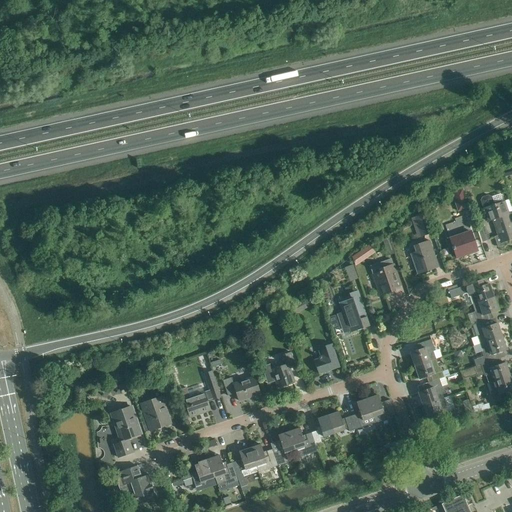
[(462,186),(461,186),(463,190),(466,191),(469,190),(471,186),(469,183),(466,182),(463,183),(462,184),(462,186)]
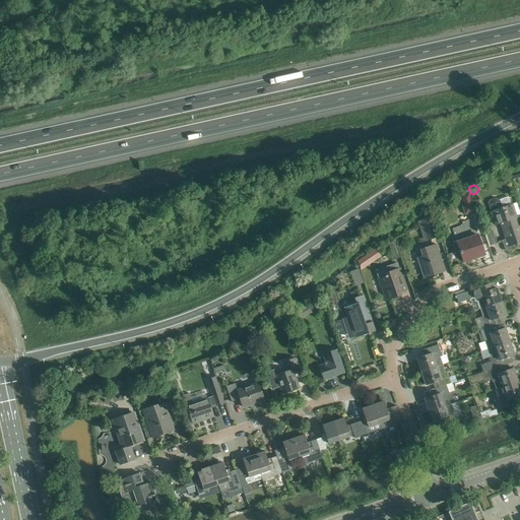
[(458,195),(465,214),(475,210),(469,191),(458,195)]
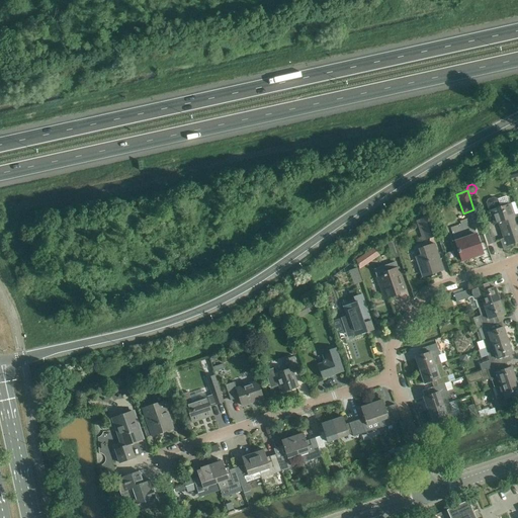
[(488,200),(487,202),(489,210),(494,224),(499,223),(505,241),(500,242),(503,250),(510,247),(509,245),(517,242),(517,225),(514,214),(510,203),(509,197),(506,196),(496,199),(493,198),(488,200)]
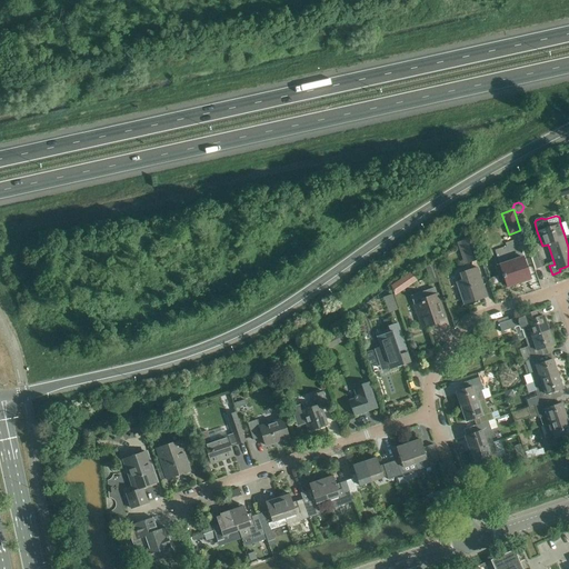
[(472,237),(460,241),(468,262),(479,258),(472,237)]
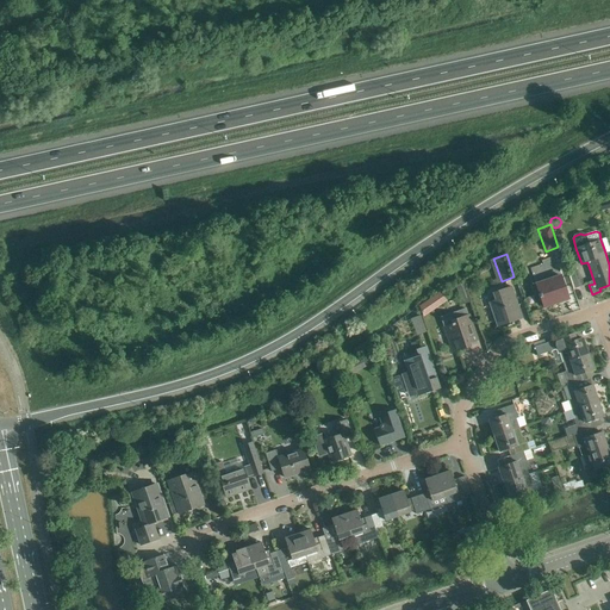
[(543,306),(559,302),(568,298),(554,256),(541,260),(542,263),(530,268),(543,306)]
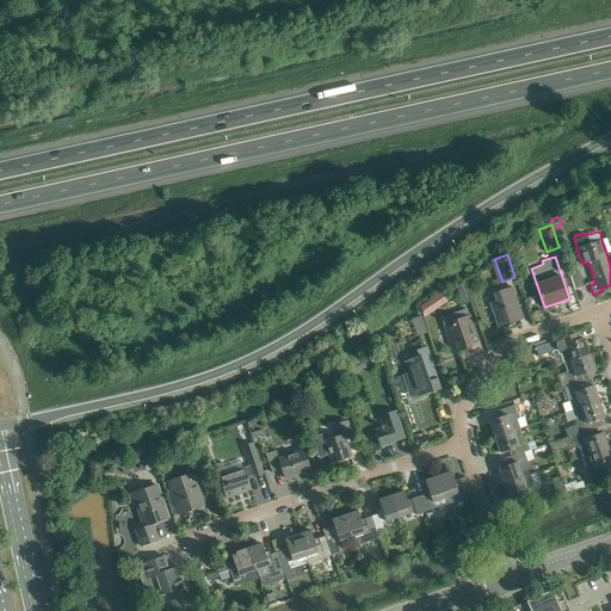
[(579,270),(571,272),(575,288),(584,285),(579,270)]
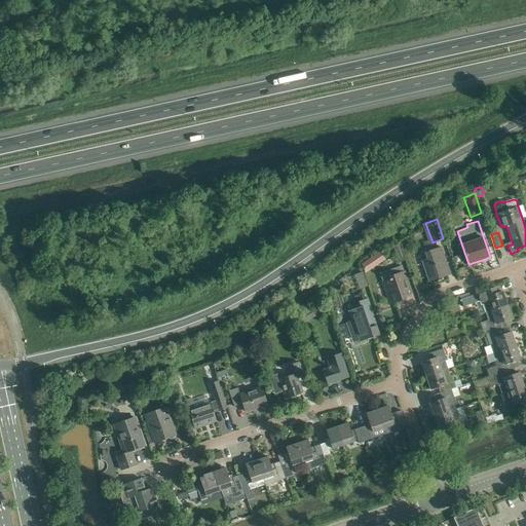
[(421,260),(428,282),(450,274),(441,247),(424,252),(427,258),(421,260)]
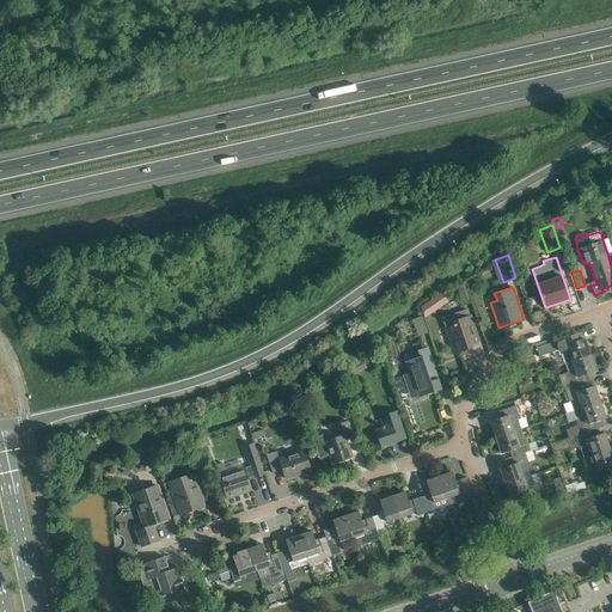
[(469,294),(461,295),(464,301),(465,306),(472,304),(470,300),(469,294)]
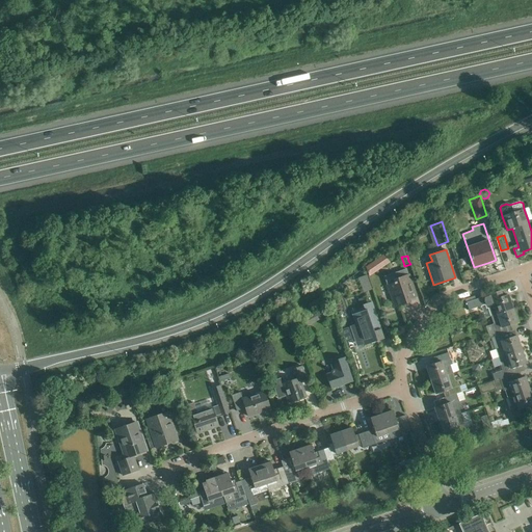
[(371,263),(367,266),(370,274),(376,269),(371,263)]
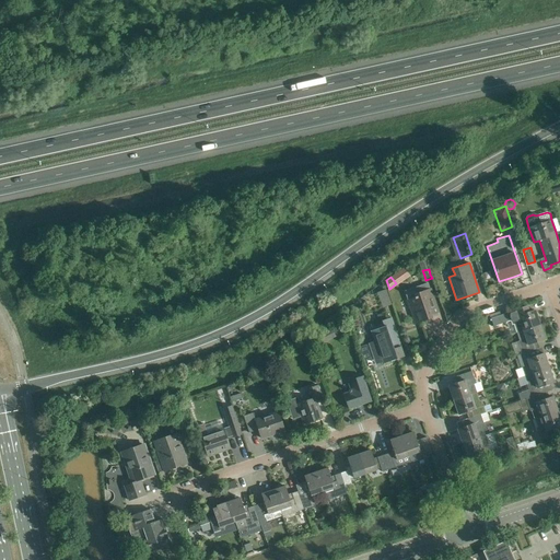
[(428,283),(405,291),(417,324),(431,318),(430,315),(438,313),(430,289),(428,283)]
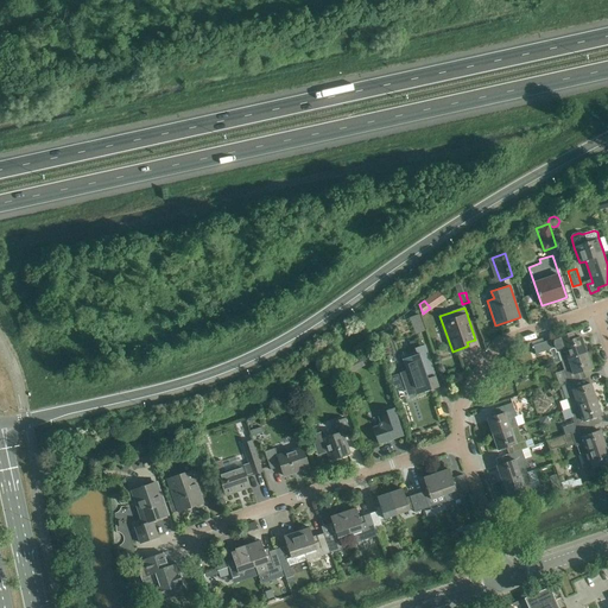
[(419,314),(411,317),(417,334),(425,330),(419,314)]
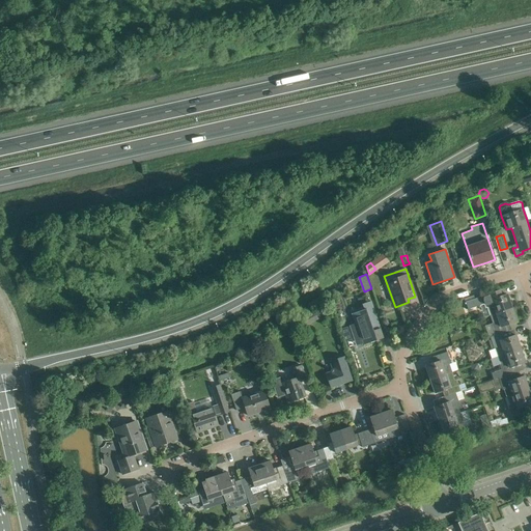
[(486,307),(490,315),(511,307),(507,294),(501,296),(500,289),(465,302),(468,309),(484,304),(485,308),(486,307)]
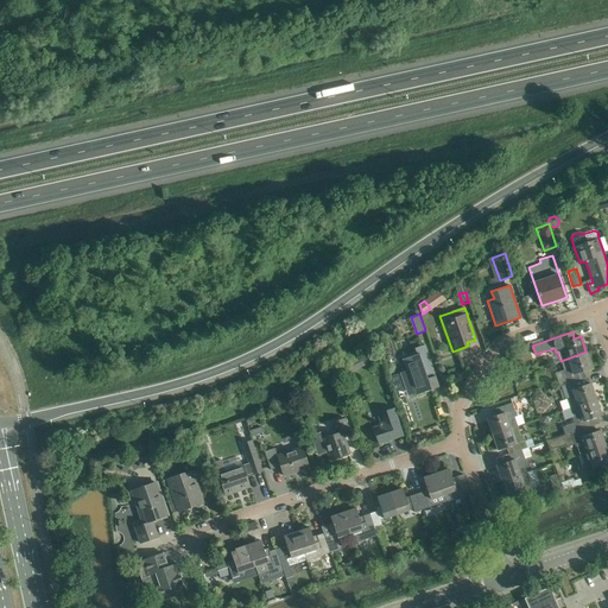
[(406,371),(401,373),(409,394),(413,393),(415,396),(431,390),(430,386),(438,384),(425,344),(415,348),(417,354),(403,359),(406,371)]
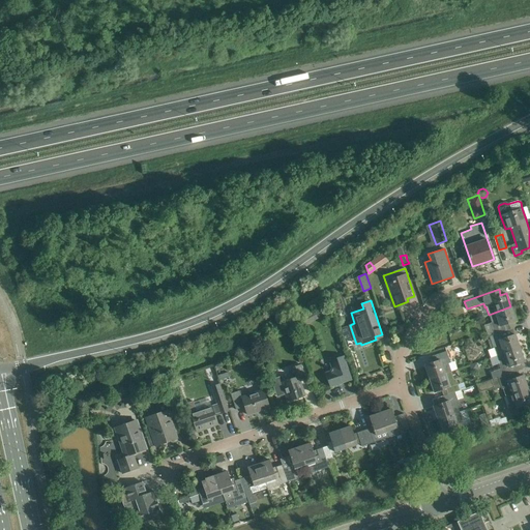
[(490,323),(494,334),(501,332),(506,330),(504,324),(516,321),(510,306),(489,315),(492,322),(490,323)]
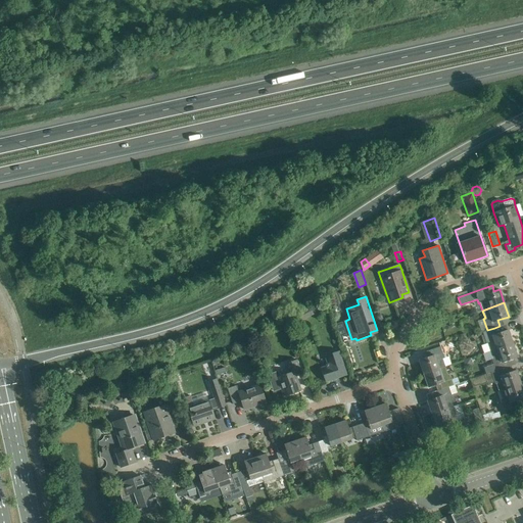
[(496,333),(494,328),(487,330),(482,332),(486,343),(488,343),(490,350),(513,343),(508,330),(496,333)]
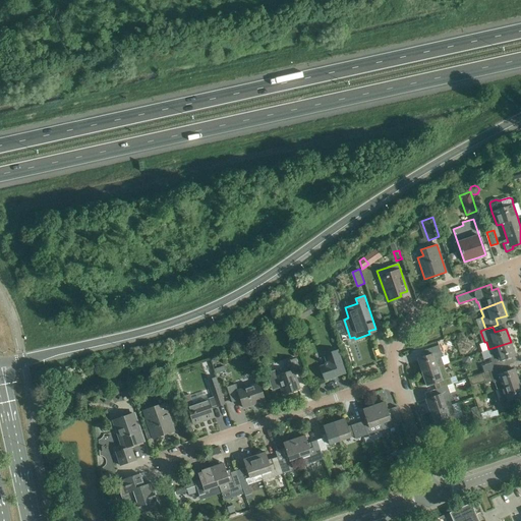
[(491,363),(481,366),(483,372),(501,366),(506,365),(504,359),(512,356),(515,355),(511,342),(488,349),(491,357),(489,357),(491,363)]
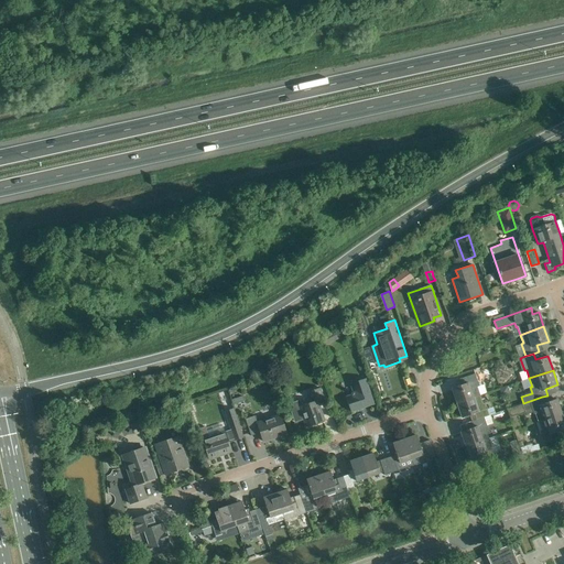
[(456,403),(480,394),(477,387),(479,386),(475,373),(462,378),(464,384),(452,389),(456,403)]
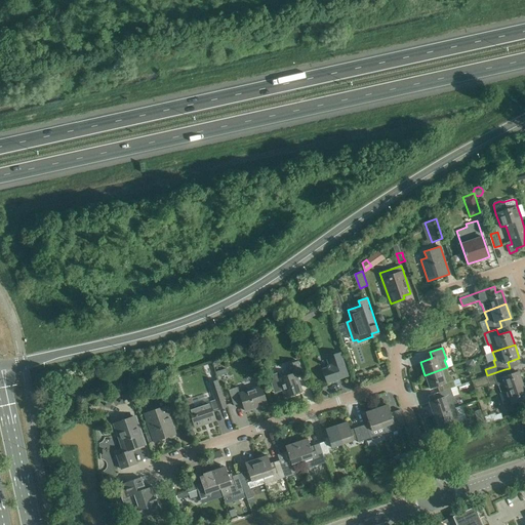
[(322,369),(326,384),(348,376),(339,353),(333,355),(333,357),(327,359),(329,367),(322,369)]
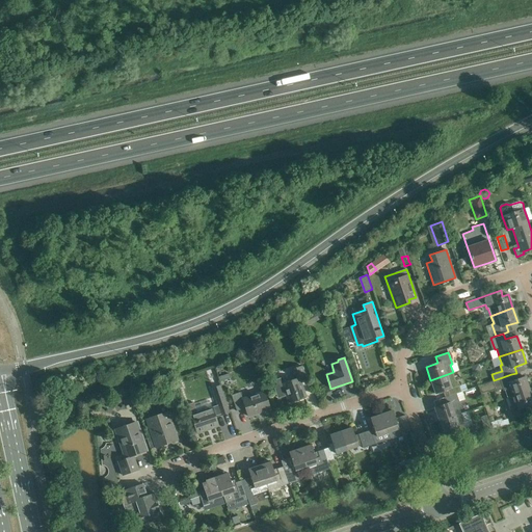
[(282,378),(272,381),(274,386),(278,397),(287,394),(290,402),(306,397),(299,381),(306,379),(301,366),(290,369),(294,379),(284,382),(282,378)]
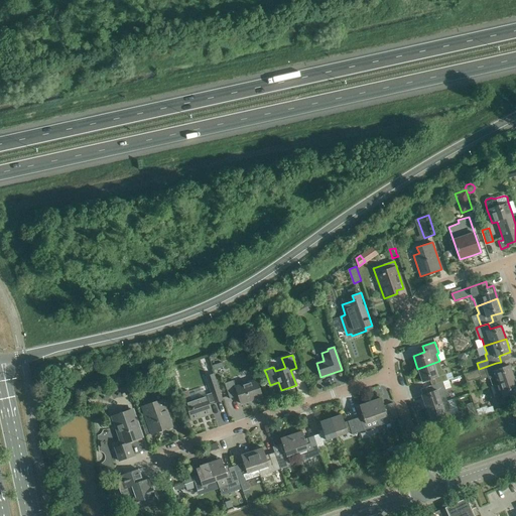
[(439,361),(417,369),(422,382),(433,378),(435,384),(430,385),(430,386),(447,380),(443,369),(441,369),(439,361)]
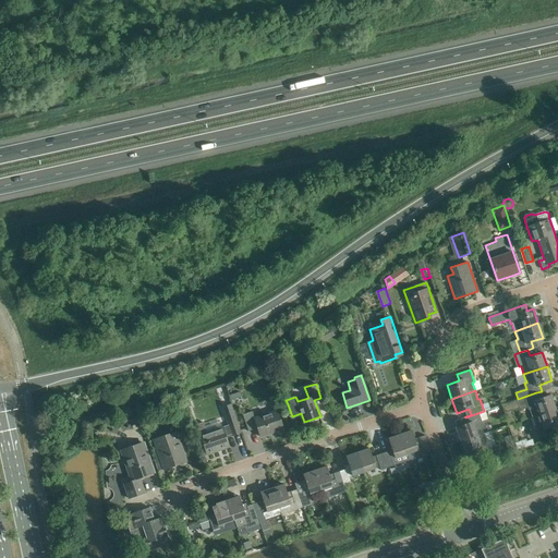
[(530,409),(532,417),(556,409),(550,395),(538,399),(536,392),(518,399),(501,404),(504,413),(526,405),(528,410),(530,409)]
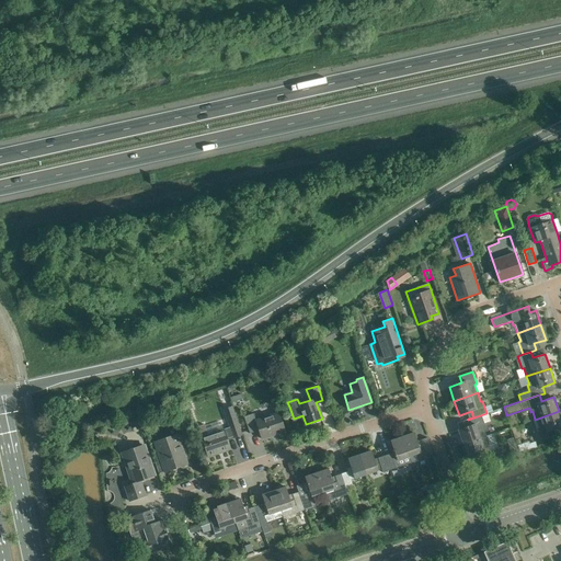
[(232,407),(224,410),(228,423),(229,427),(232,436),(233,438),(242,435),(237,420),(232,407)]
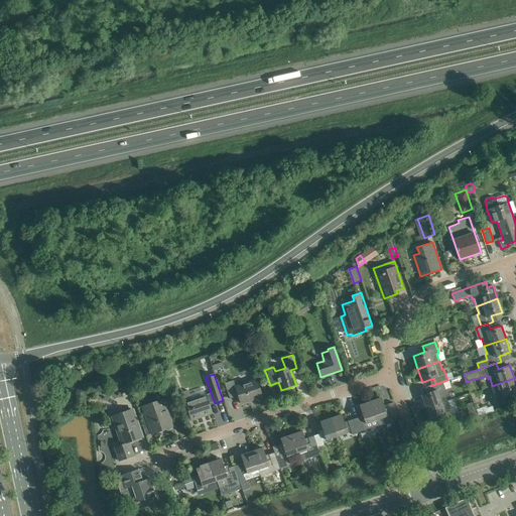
[(515,385),(514,378),(492,386),(495,393),(494,394),(497,405),(509,401),(507,395),(515,392),(515,385)]
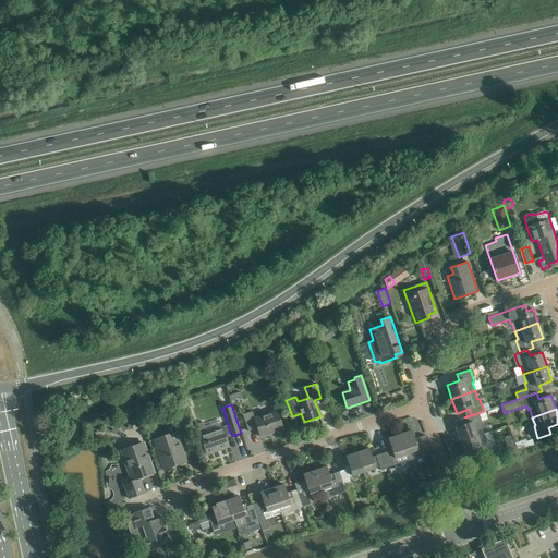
[(242,414),(249,431),(257,427),(261,437),(283,429),(277,411),(254,419),(252,411),(242,414)]
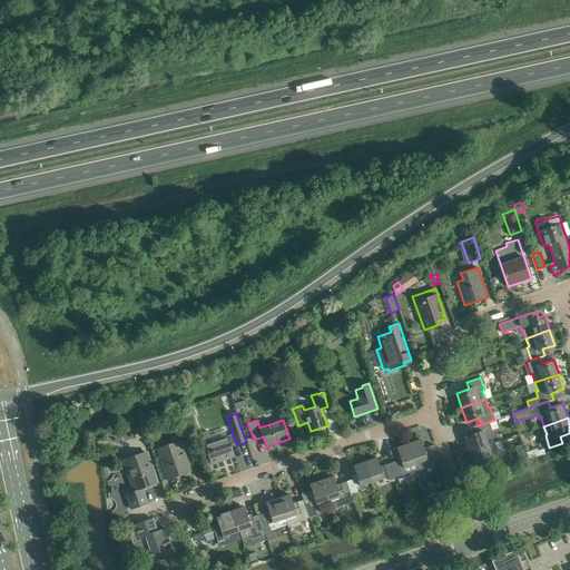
[(465,436),(471,451),(494,443),(491,434),(493,434),(489,422),(494,420),(475,426),(478,432),(465,436)]
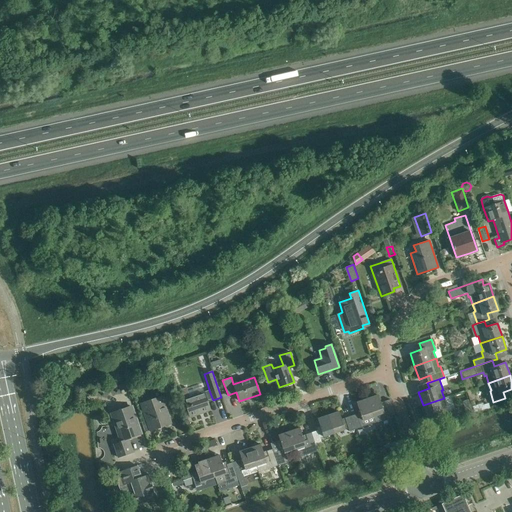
[(186,387),(180,389),(190,416),(203,412),(203,413),(211,410),(207,400),(212,398),(209,390),(204,391),(189,396),(186,387)]
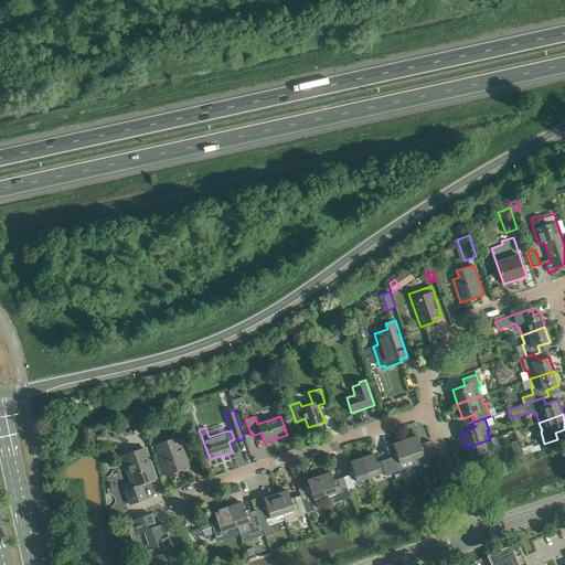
[(417,436),(405,439),(412,459),(414,466),(429,460),(428,457),(435,455),(430,440),(428,441),(424,443),(424,445),(420,446),(417,436)]
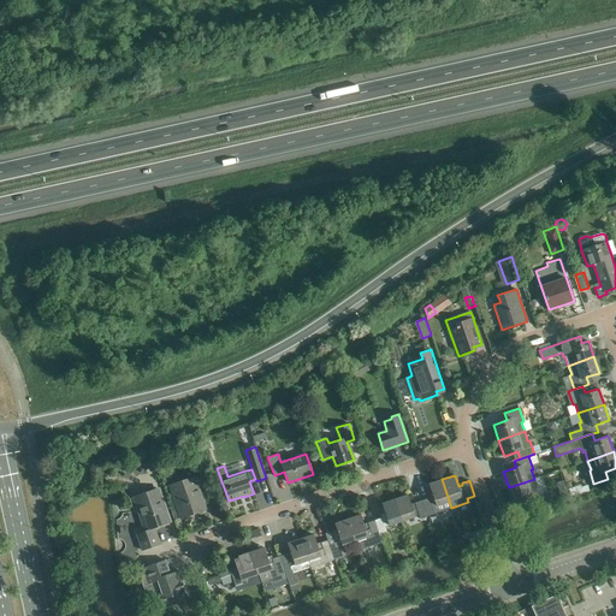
[(195,477),(170,486),(181,517),(206,509),(195,477)]
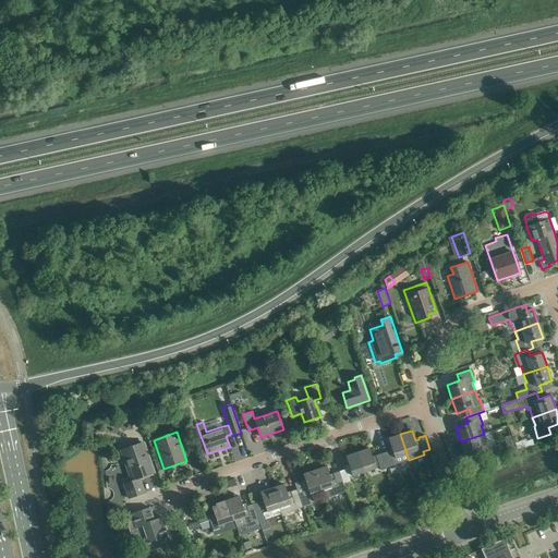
[(409,460),(407,453),(400,434),(388,438),(392,449),(383,453),(387,468),(409,460)]
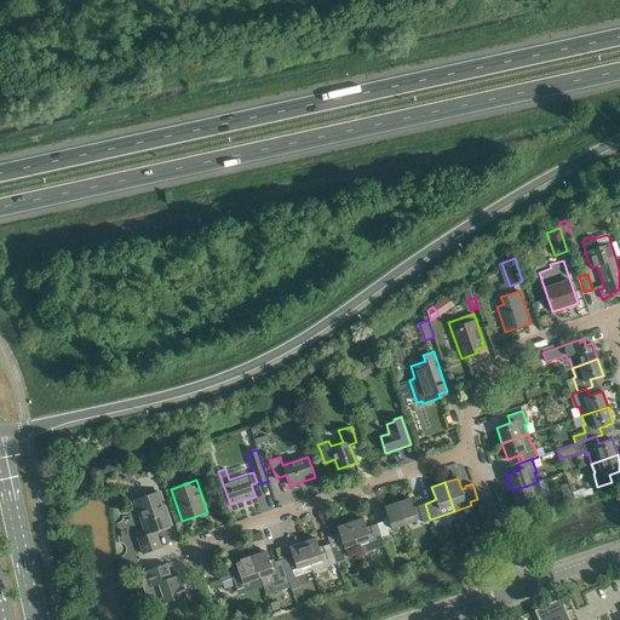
[(538,482),(512,491),(517,506),(526,504),(530,503),(533,510),(547,505),(556,501),(554,494),(545,497),(544,495),(543,491),(541,492),(538,482)]
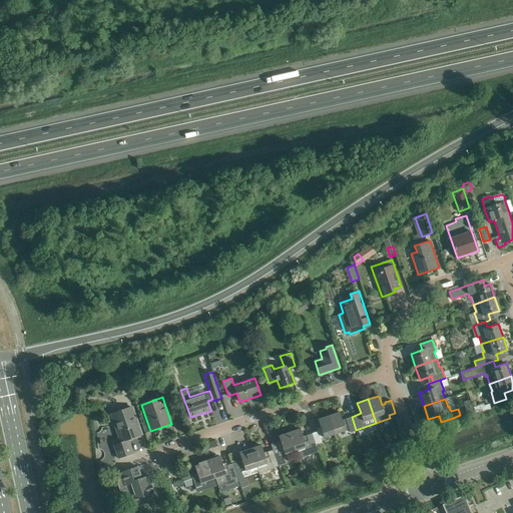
[(484,404),(473,407),(475,412),(476,414),(478,413),(490,409),(489,407),(489,405),(484,406),(484,404)]
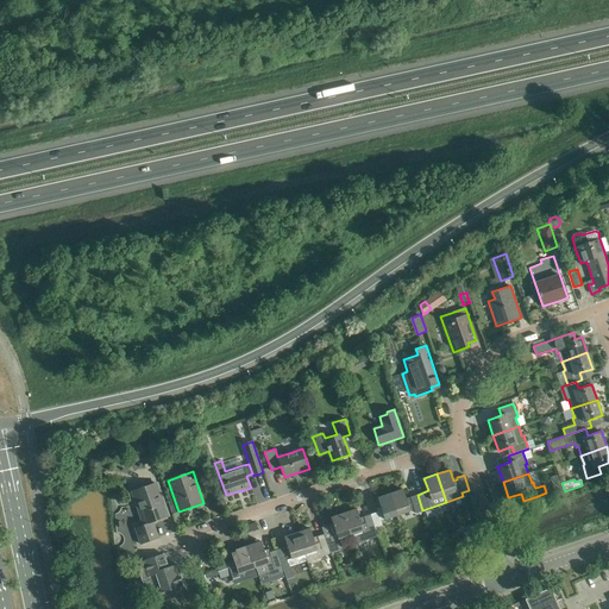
[(144,525),(137,527),(142,542),(158,538),(152,521),(168,516),(156,483),(133,491),(144,525)]
